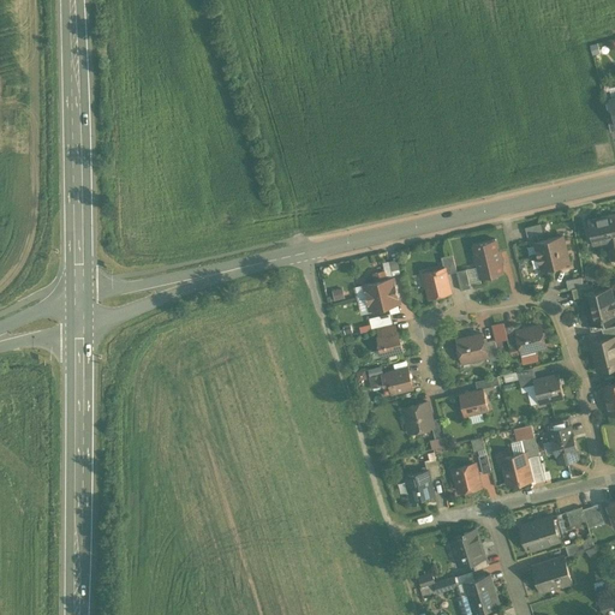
[(614,213),(587,219),(593,244),(607,240),(614,238),(614,213)]
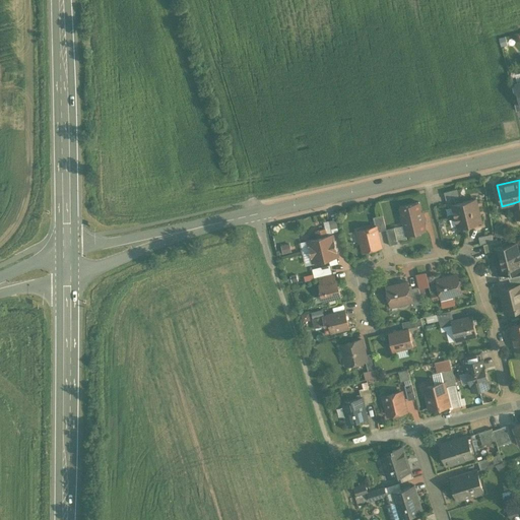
[(457,188),(444,191),(446,199),(459,196),(457,188)]
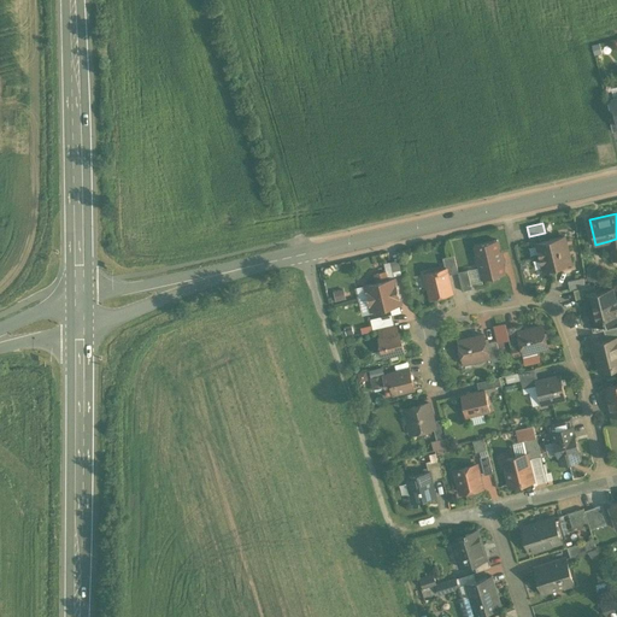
[(565,235),(536,242),(544,269),(571,262),(565,235)]
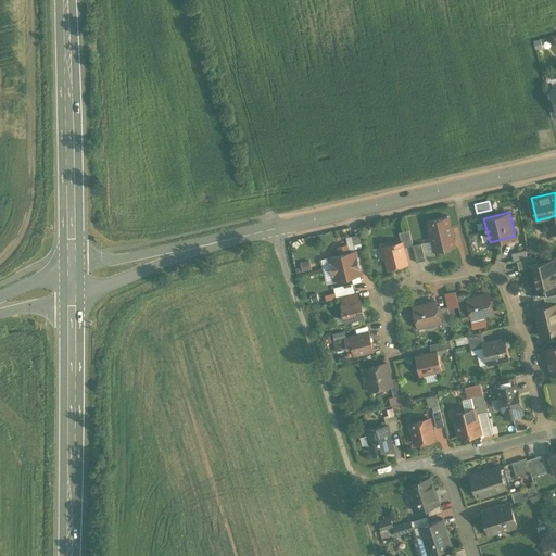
[(449,215),(427,220),(434,251),(456,245),(453,235),(454,235),(452,226),(451,226),(449,215)]
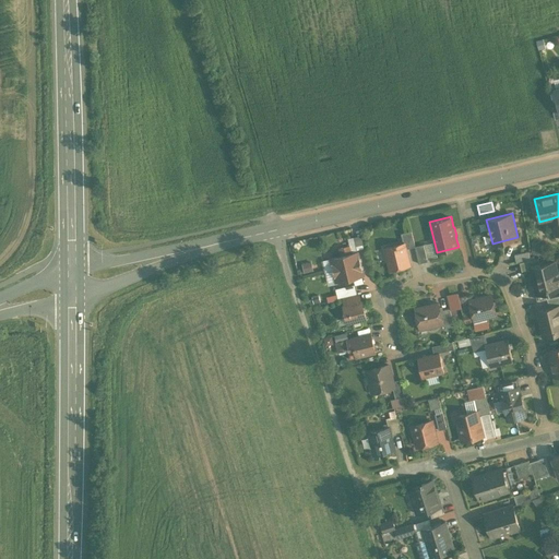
[(401,233),(403,242),(404,242),(406,248),(415,246),(411,230),(401,233)]
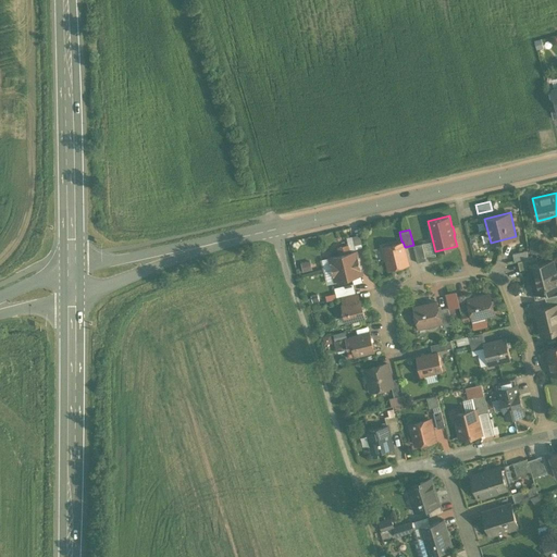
[(359,234),(353,236),(355,244),(356,248),(362,247),(359,234)]
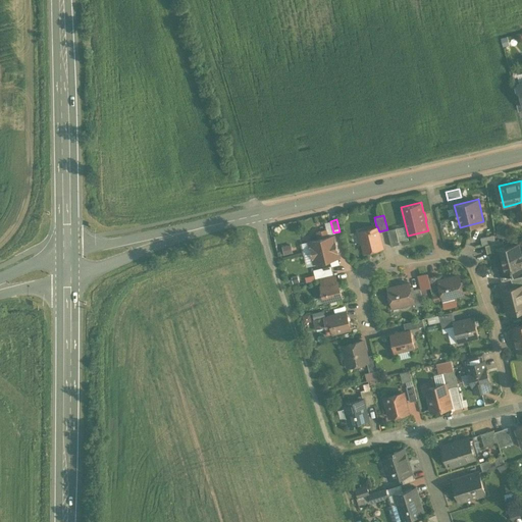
[(508,237),(508,223),(497,223),(497,236),(508,237)]
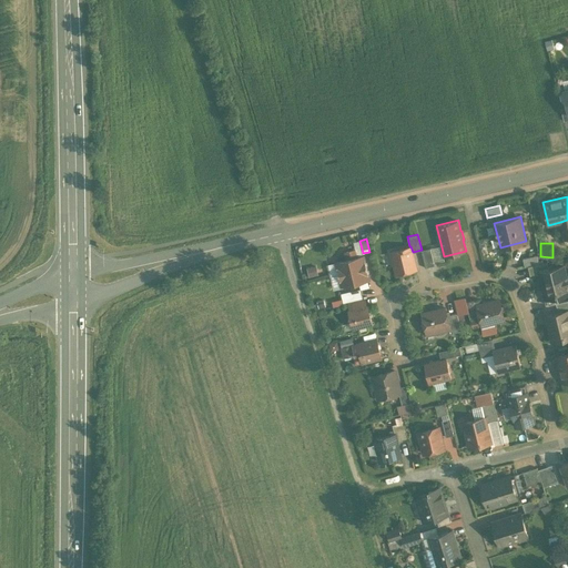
[(409,246),(392,251),(397,273),(416,269),(413,252),(411,246),(409,246)]
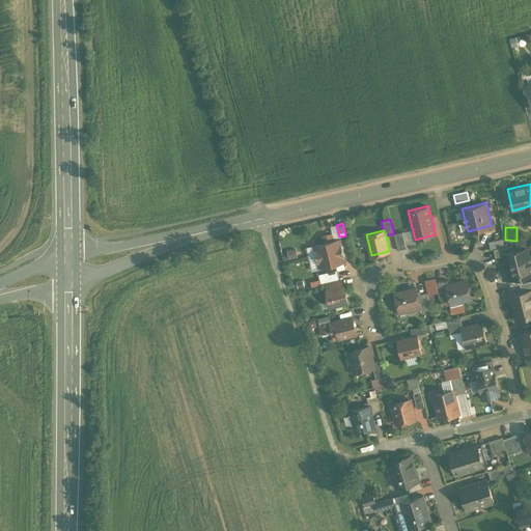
[(402,231),(394,233),(398,249),(407,248),(402,231)]
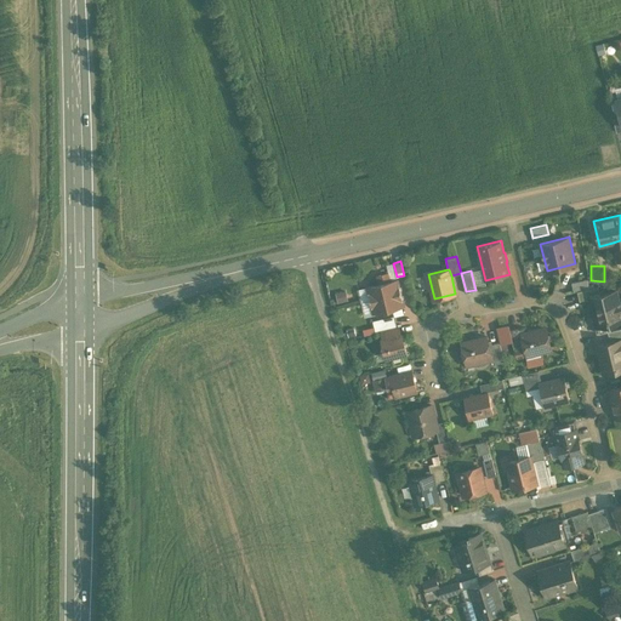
[(388,273),(377,275),(379,284),(398,279),(397,277),(396,272),(389,274),(388,274),(388,273)]
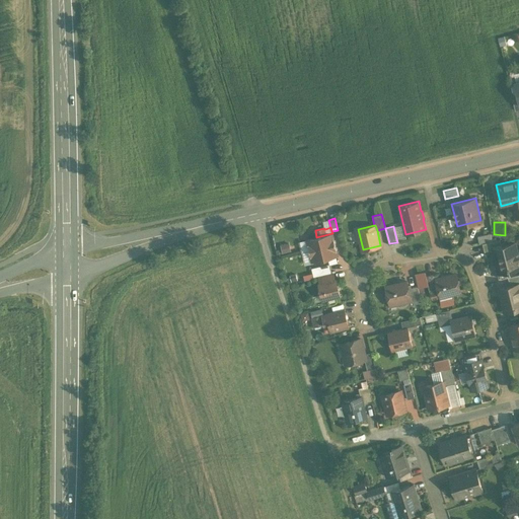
[(316,237),(307,239),(308,243),(308,244),(309,250),(335,244),(334,238),(332,233),(316,237)]
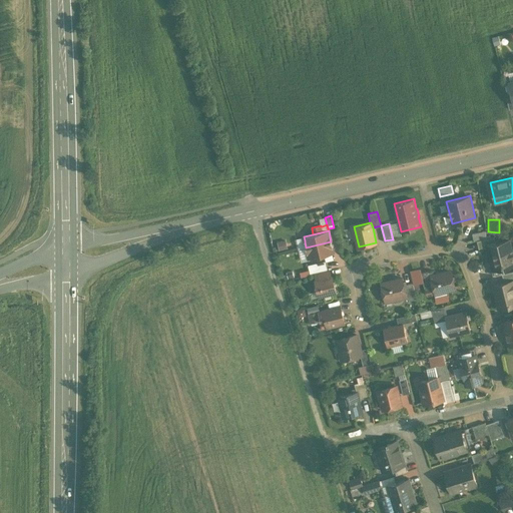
[(485,230),(472,233),(474,240),(477,239),(487,237),(485,230)]
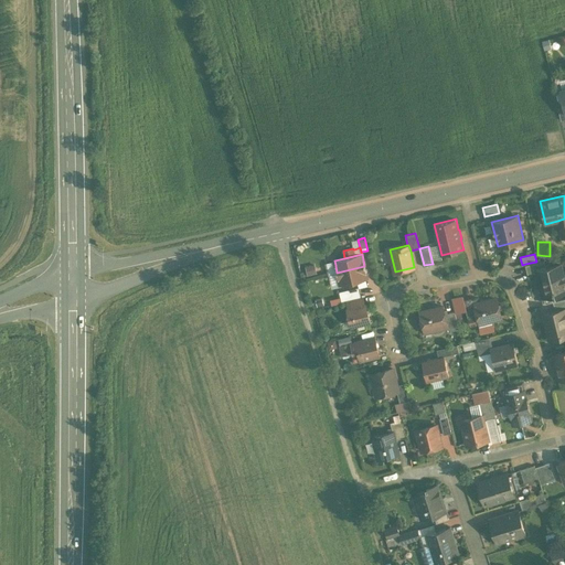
[(536,262),(525,264),(528,274),(536,272),(536,270),(546,267),(544,260),(536,262)]
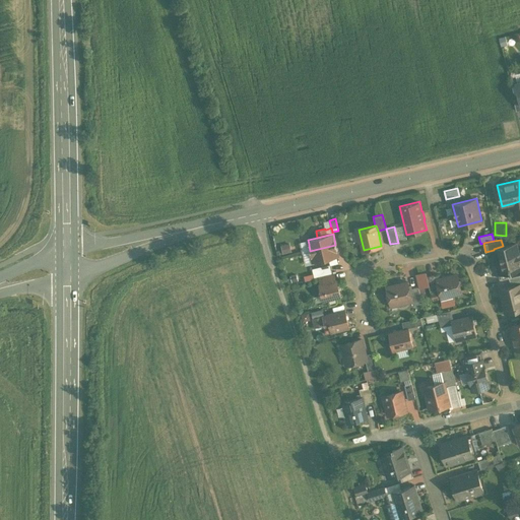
[(283,252),(291,250),(289,242),(281,244),(283,252)]
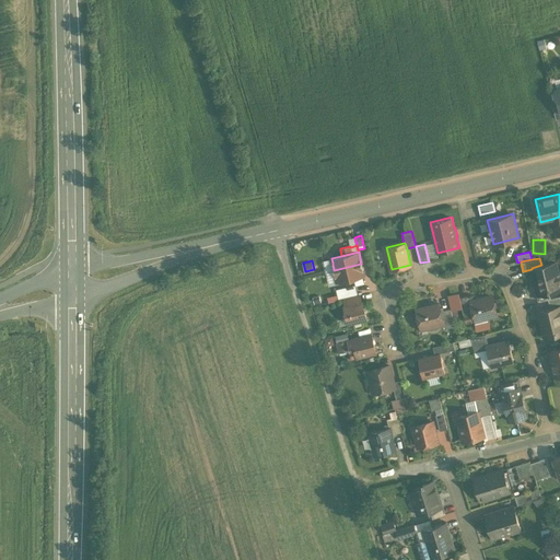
[(541,265),(532,268),(532,269),(538,294),(559,288),(559,280),(556,261),(541,265)]
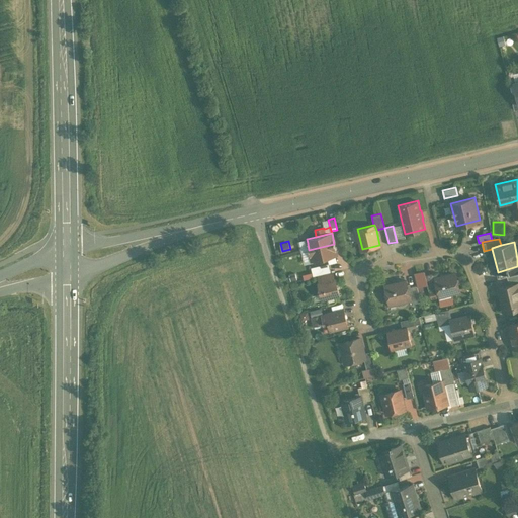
[(334,244),(309,250),(311,256),(312,261),(337,255),(336,250),(334,244)]
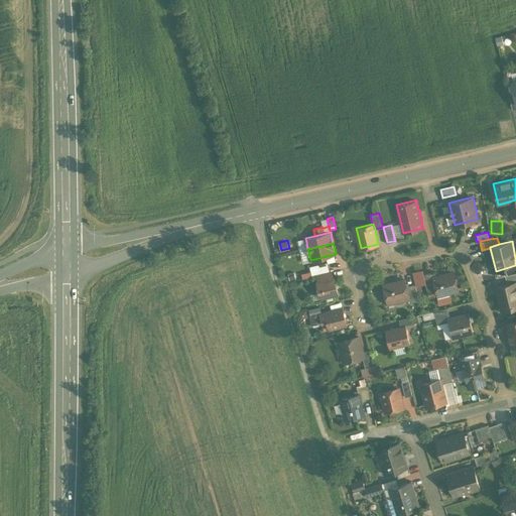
[(328,262),(309,266),(311,275),(330,270),(328,262)]
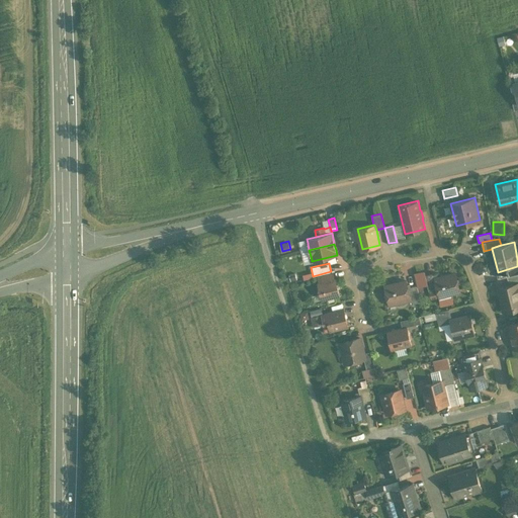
[(435,272),(425,274),(429,290),(438,288),(436,278),(435,272)]
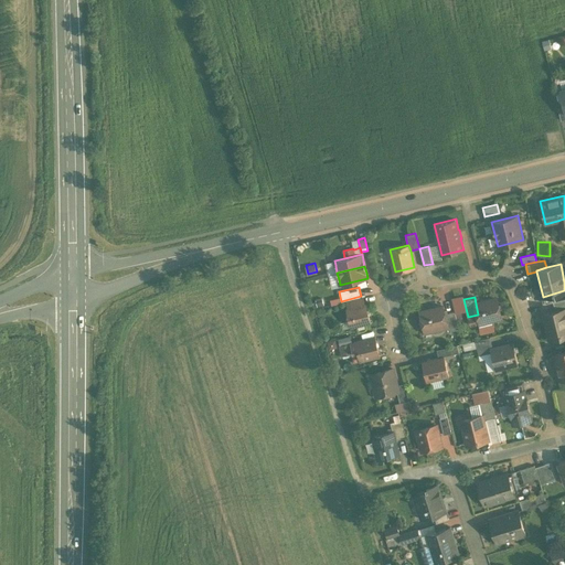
[(363,298),(347,301),(348,309),(365,305),(363,298)]
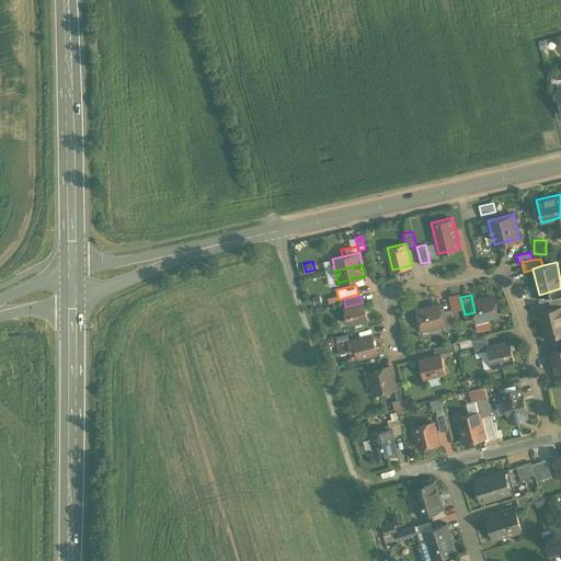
[(493,296),(472,301),(474,312),(477,320),(497,316),(493,296)]
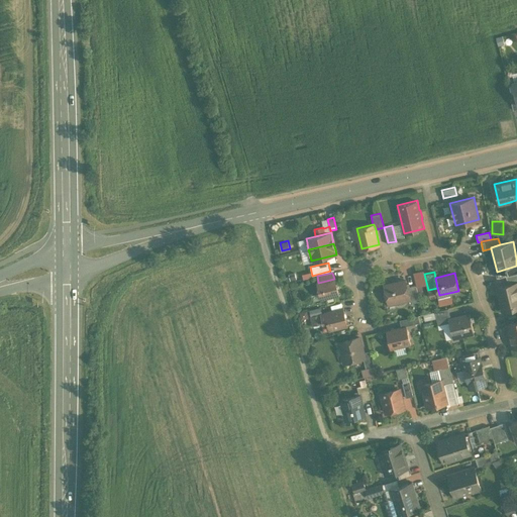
[(516,273),(506,276),(508,284),(516,282),(516,273)]
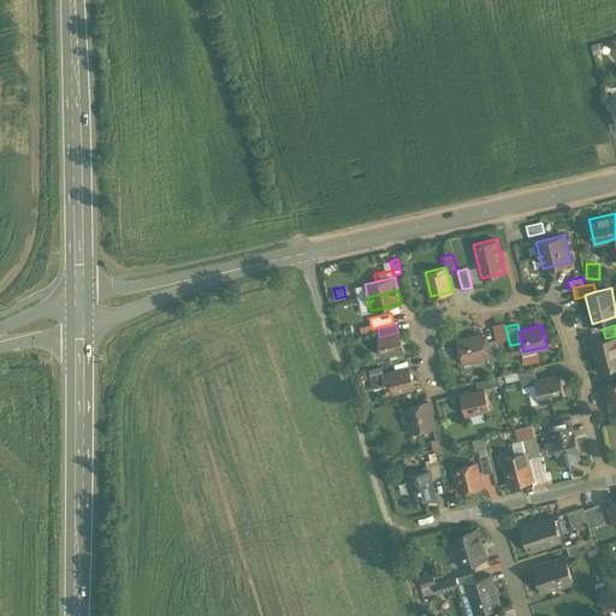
[(379,337),(378,337),(380,343),(378,347),(381,349),(383,356),(404,350),(400,332),(398,332),(379,337)]
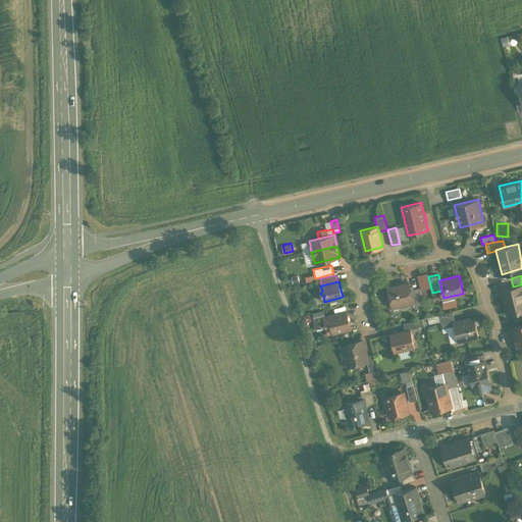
[(409,282),(388,288),(389,295),(387,297),(388,301),(392,302),(393,305),(398,304),(398,305),(413,302),(414,302),(411,290),(409,282)]
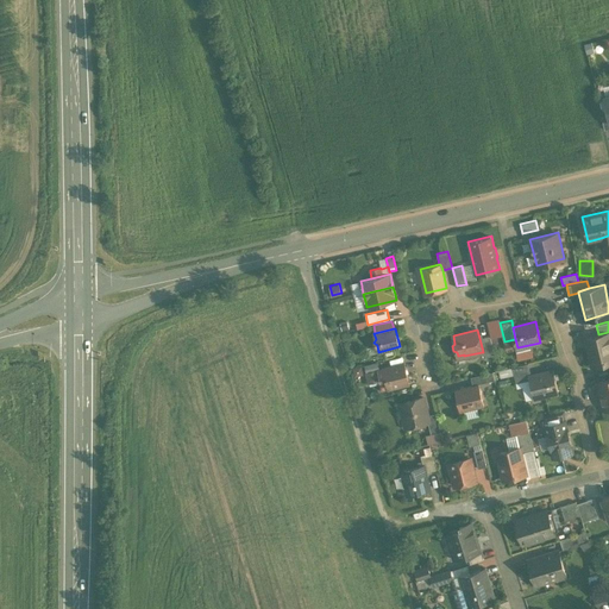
[(608,332),(598,334),(585,338),(591,364),(608,359),(608,332)]
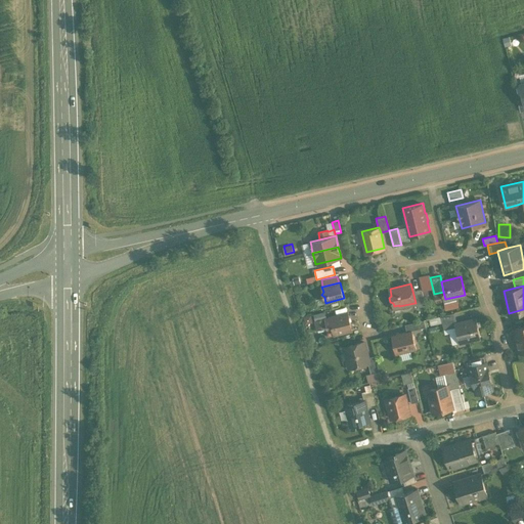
[(422,289),(412,291),(416,303),(415,303),(416,307),(426,304),(422,289)]
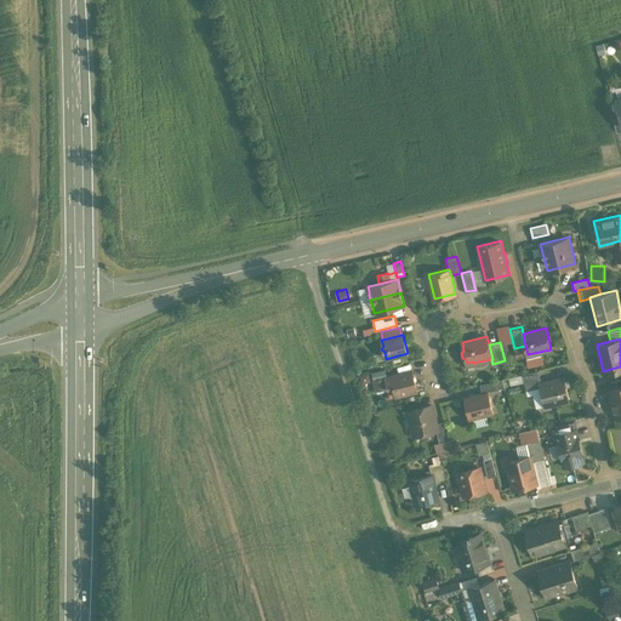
[(412,370),(391,376),(386,377),(387,386),(388,388),(393,387),(396,396),(417,391),(412,370)]
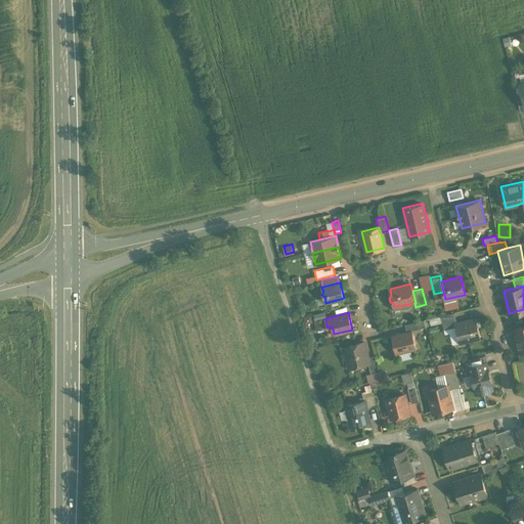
[(454,312),(440,315),(444,330),(455,326),(455,322),(456,322),(454,312)]
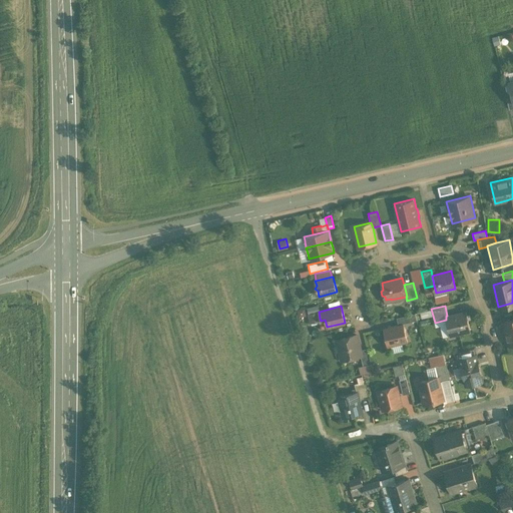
[(447,316),(446,316),(446,320),(450,335),(470,330),(465,311),(447,316)]
